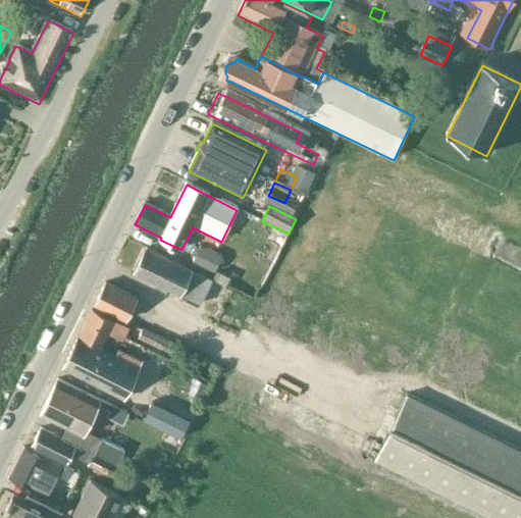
[(278,230),(270,246),(281,251),(290,236),(278,230)]
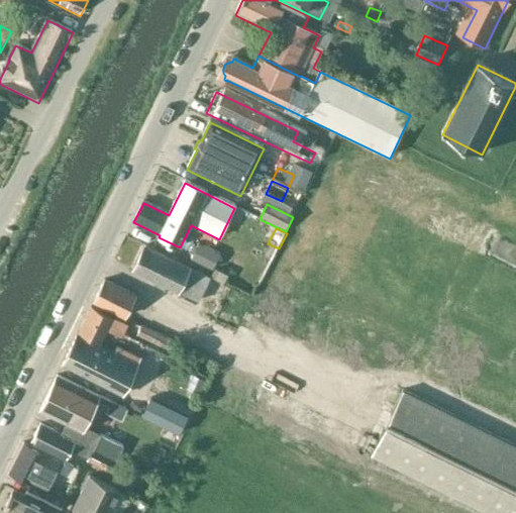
[(199,245),(195,253),(191,262),(213,273),(221,257),(199,245)]
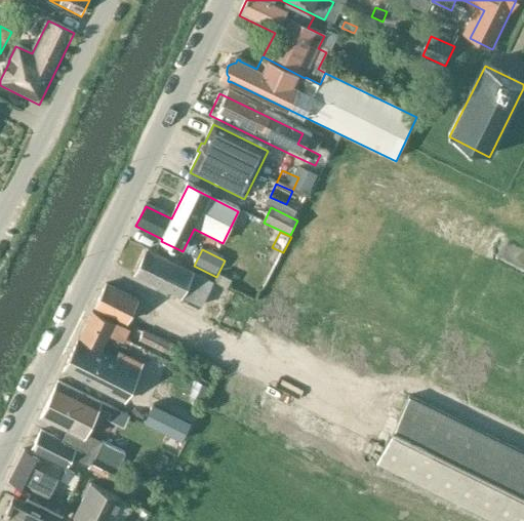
[(214,285),(215,284),(214,284),(196,274),(196,275),(148,252),(135,278),(183,299),(183,301),(202,309),(214,285)]
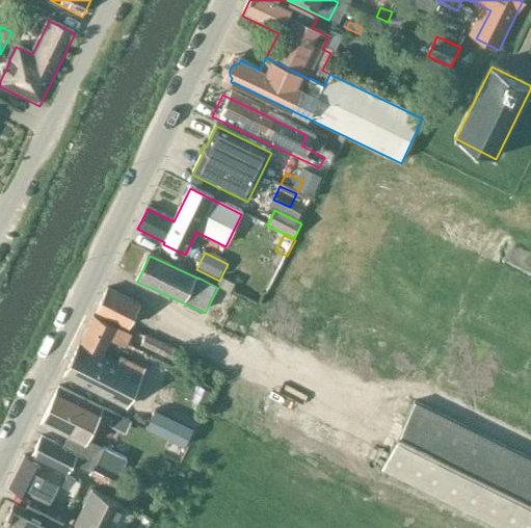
[(221,279),(217,288),(218,288),(217,289),(231,294),(235,285),(221,279)]
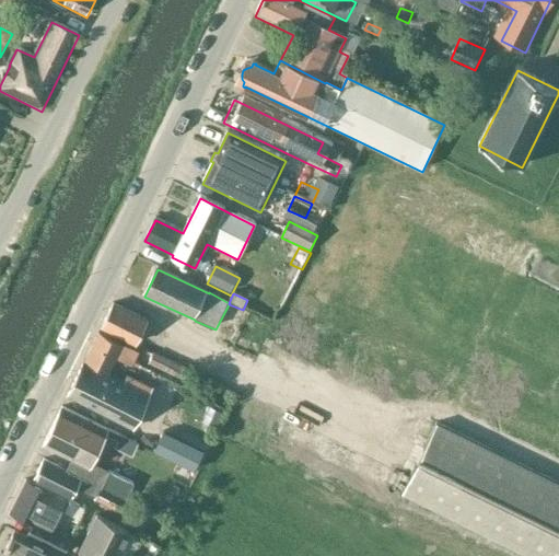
[(115,305),(103,331),(136,347),(149,322),(115,305)]
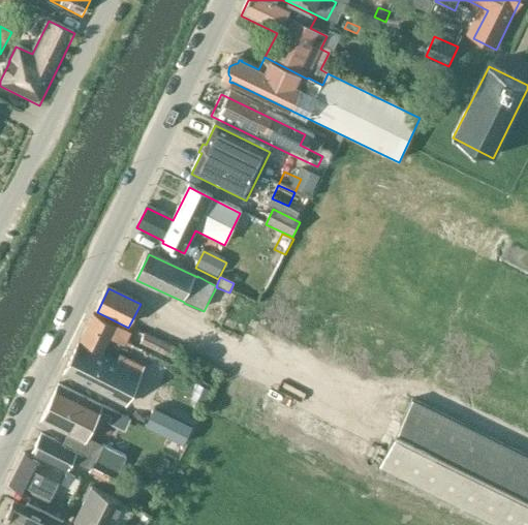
[(109,341),(123,348),(127,339),(122,336),(123,335),(92,319),(80,344),(102,356),(109,341)]
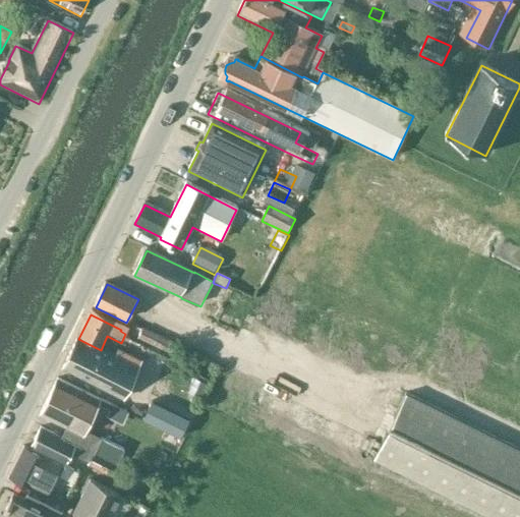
[(143,331),(138,340),(171,356),(176,346),(143,331)]
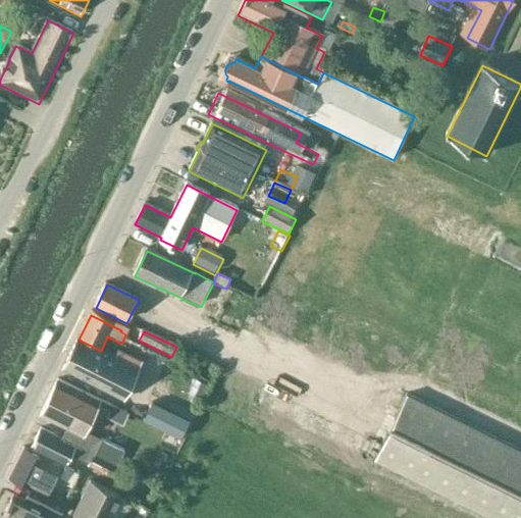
[(76,343),(61,373),(123,404),(142,366),(118,354),(114,362),(76,343)]
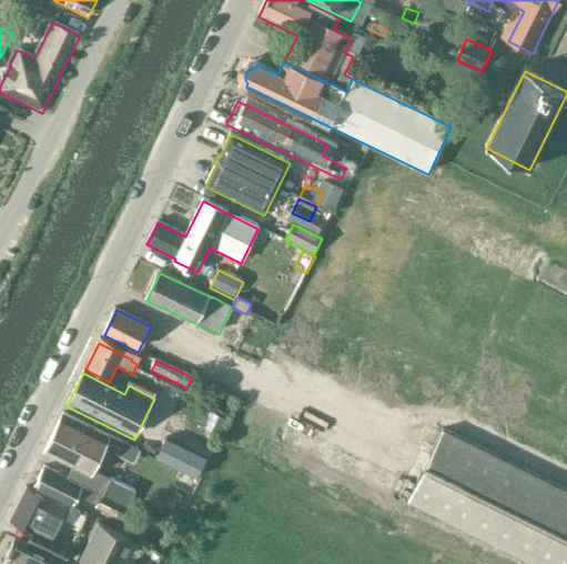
[(43,454),(73,469),(90,476),(93,471),(109,439),(63,415),(43,454)]
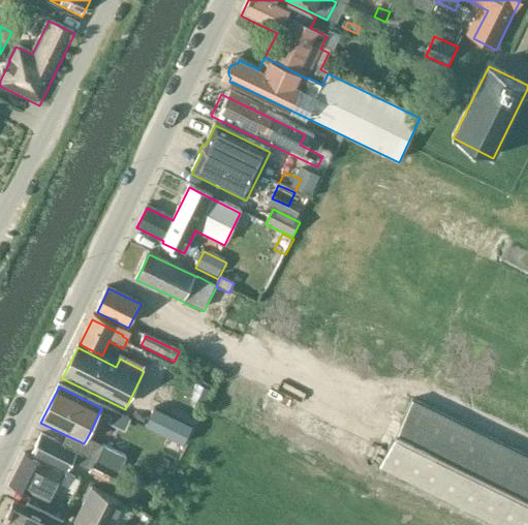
[(527,524),(527,459),(412,402),(380,468),(495,524),(527,524)]
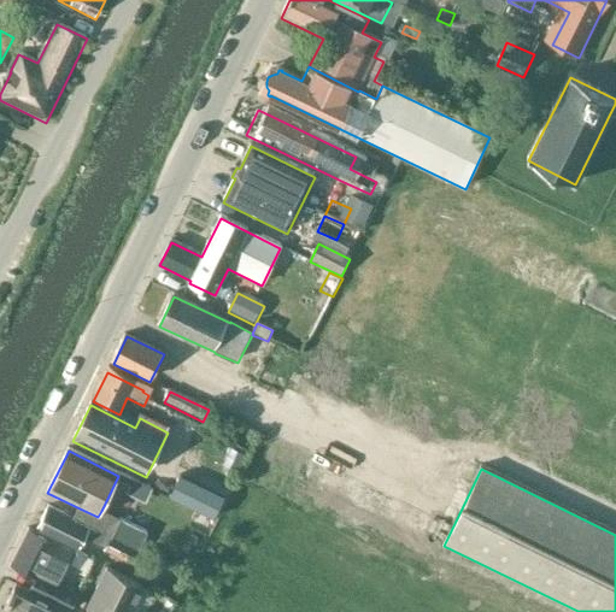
[(147,506),(153,493),(135,484),(128,498),(147,506)]
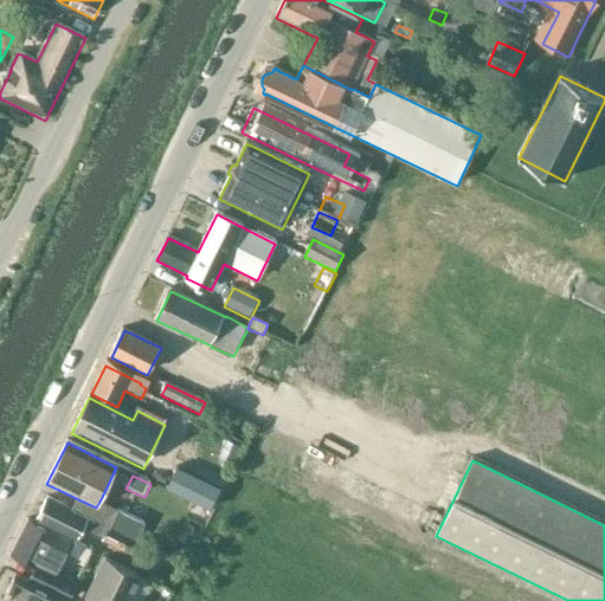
[(201,489),(175,476),(167,491),(194,504),(201,489)]
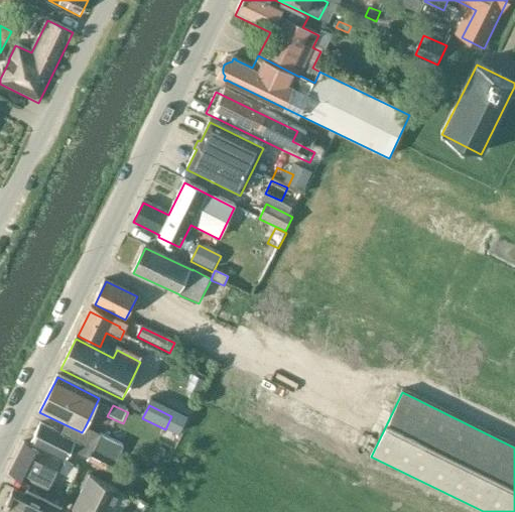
[(85,427),(82,432),(67,425),(61,436),(40,425),(32,442),(66,460),(72,448),(90,458),(89,461),(110,472),(123,446),(85,427)]
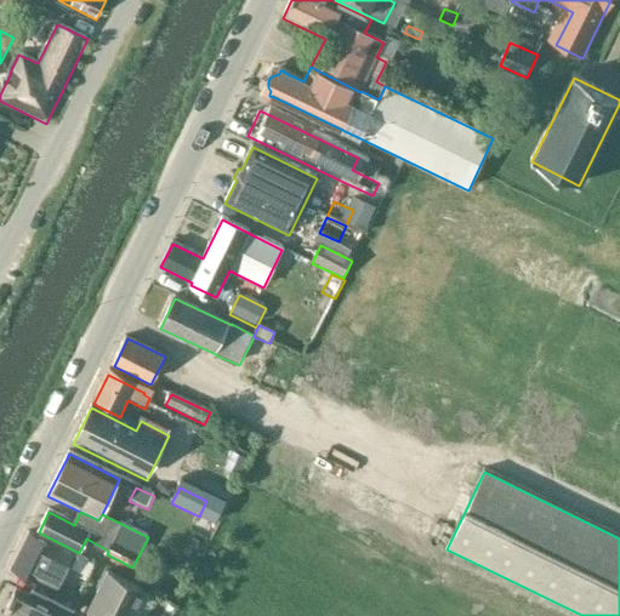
[(37,583),(32,595),(69,615),(77,600),(56,589),(72,558),(56,551),(57,548),(29,534),(11,571),(37,583)]
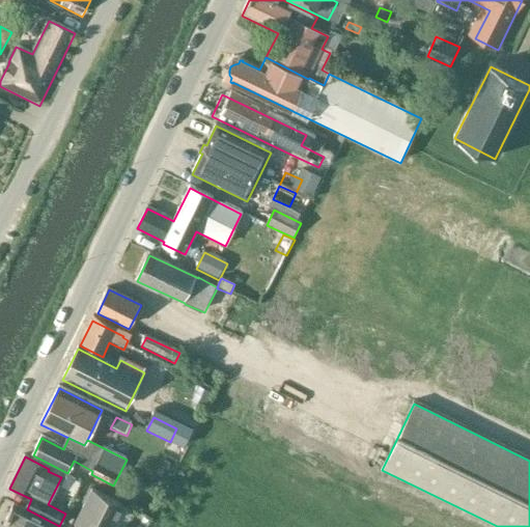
[(91,492),(75,525),(77,526),(112,526),(123,507),(91,492)]
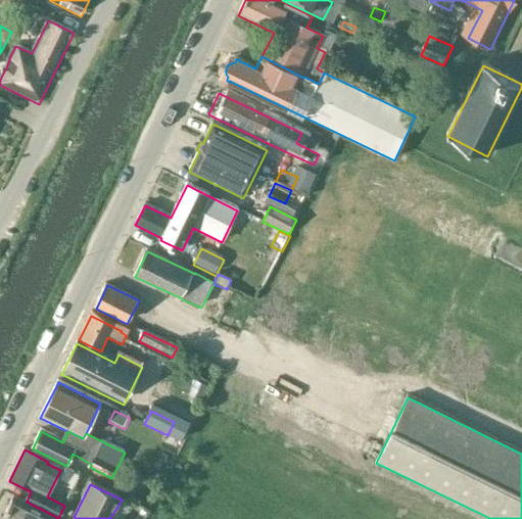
[(54,518),(14,498),(3,518),(54,518)]
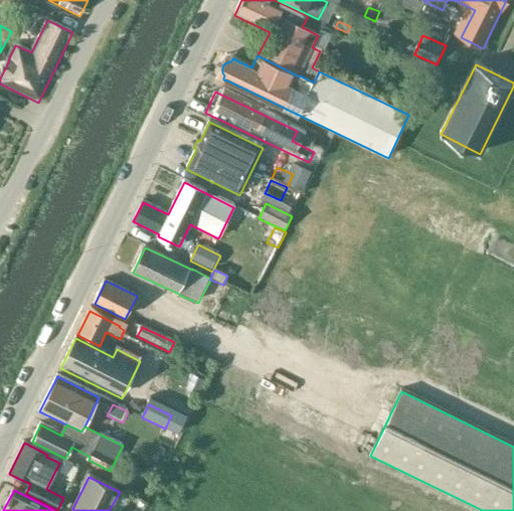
[(65,500),(60,510),(69,510),(72,504),(65,500)]
